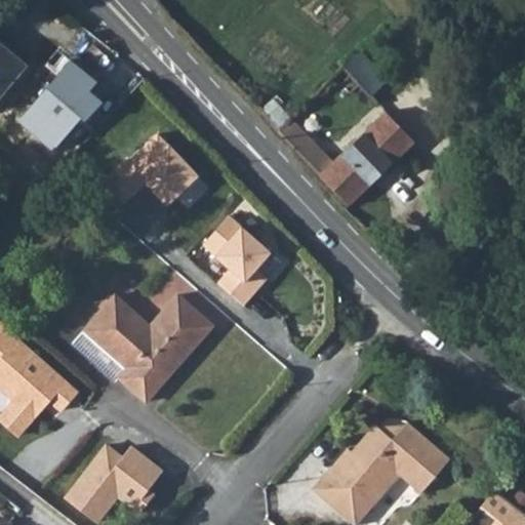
[(0,94),(27,65),(0,41),(0,94)]
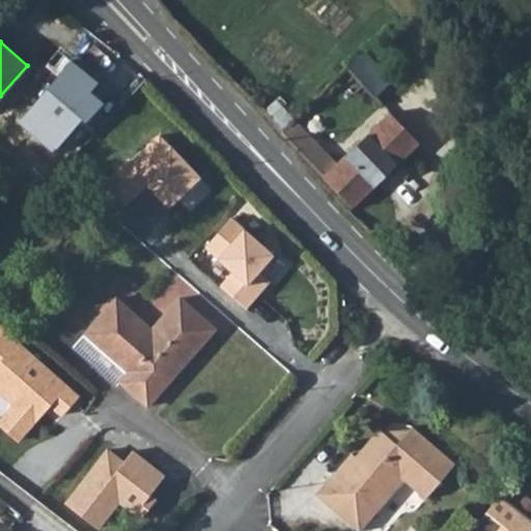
[(71,61),(18,122),(51,155),(83,119),(87,122),(104,105),(91,92),(98,85),(71,61)]
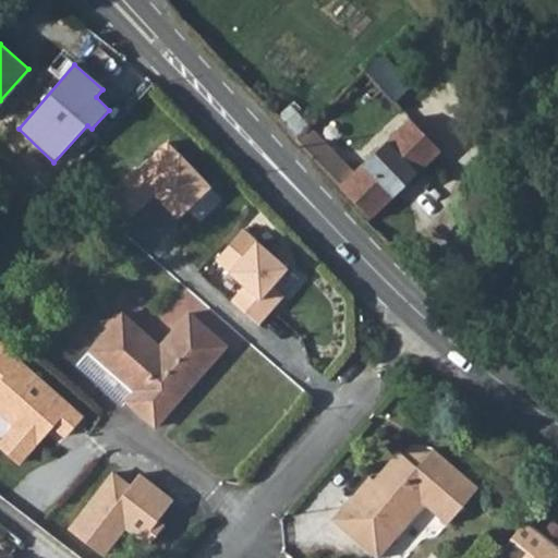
[(289,101),(273,117),(372,217),(441,148),(411,118),(370,157),(355,168),(308,121),(289,101)]
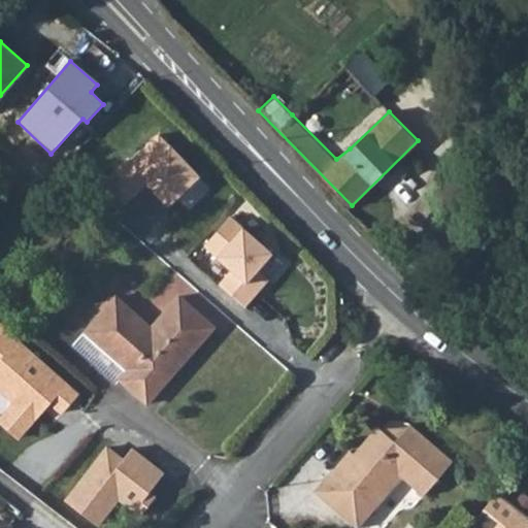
[(245,308),(269,282),(259,273),(273,255),(230,217),(203,248),(230,271),(219,286),(245,308)]
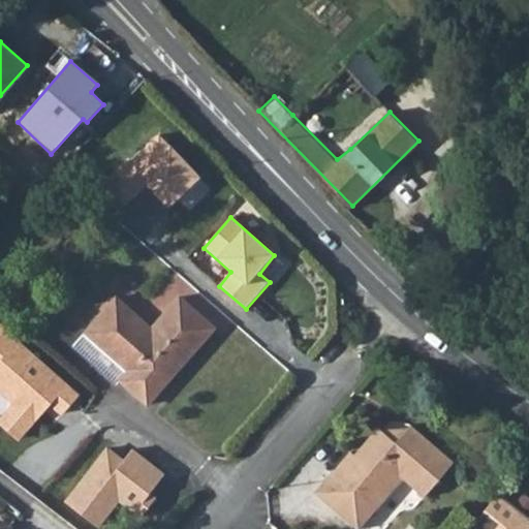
[(113,290),(139,306),(148,291),(122,276),(113,290)]
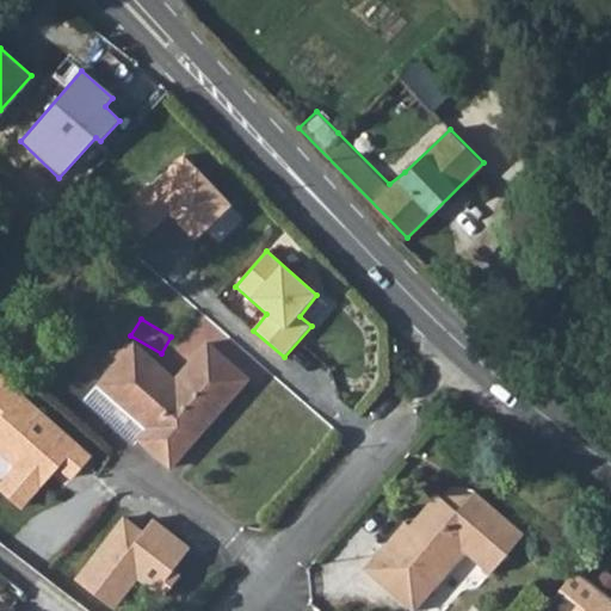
[(131,340),(94,381),(146,426),(136,437),(136,438),(166,466),(246,378),(204,340),(171,376),(131,340)]
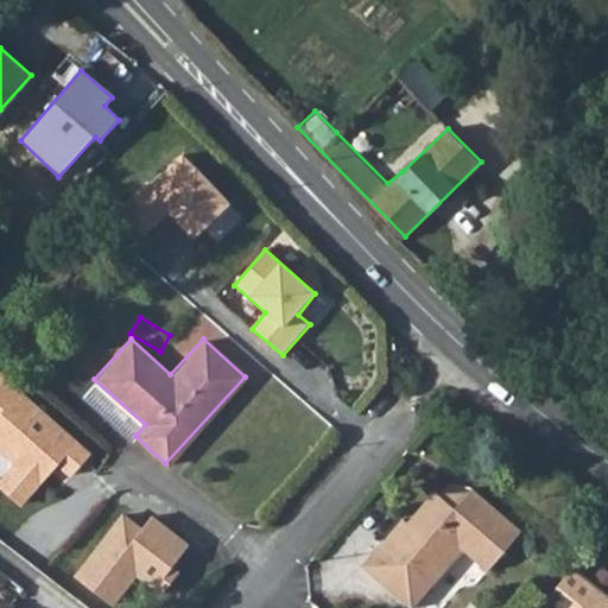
[(92,453),(0,372),(0,445),(19,462),(1,483),(24,504),(52,470),(48,467),(55,458),(73,474),(92,453)]
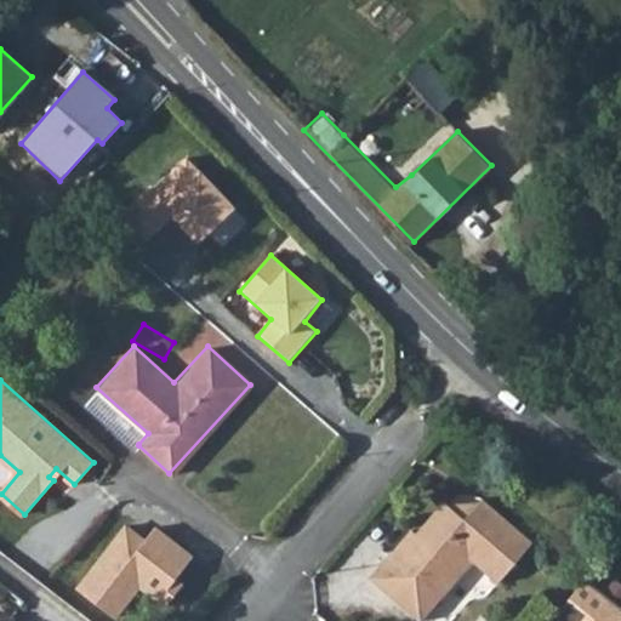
[(96,387),(80,404),(131,451),(138,445),(138,444),(148,433),(96,387)]
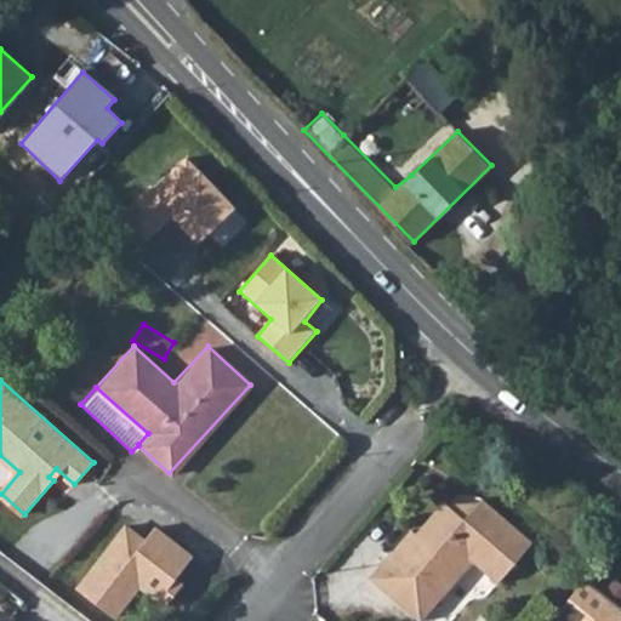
[(460,510),(453,502),(446,499),(420,530),(415,527),(375,573),(426,619),(477,559),(502,581),(539,540),(486,496),(482,502),(476,510),(460,510)]
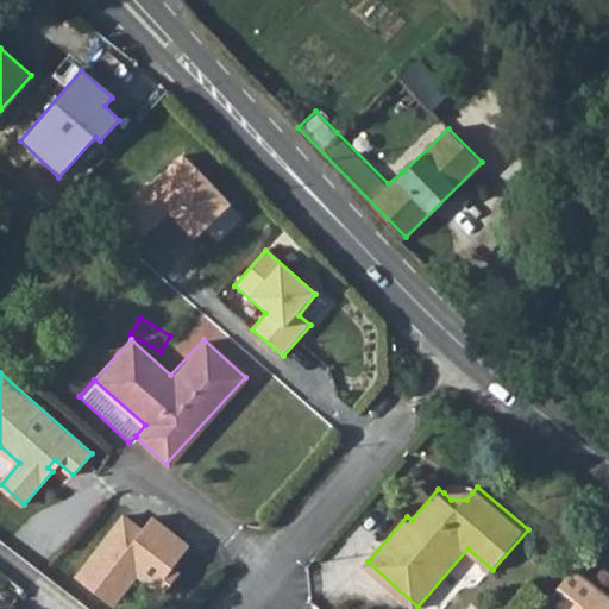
[(123,515),(74,578),(112,608),(136,579),(156,591),(192,545),(151,515),(140,528),(123,515)]
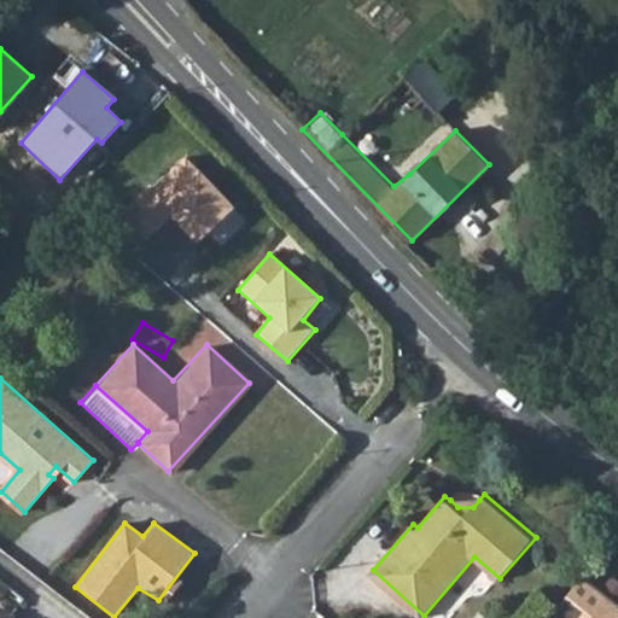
[(617,617),(617,598),(588,575),(557,612),(563,617),(617,617)]
